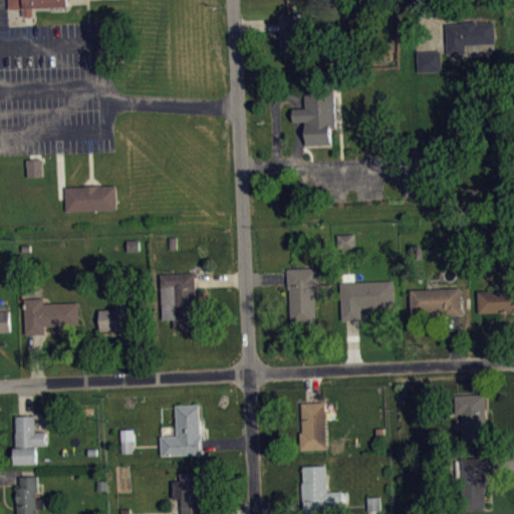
[(69,0),(70,5),(32,6),(33,15),(28,15),(23,15),(23,8),(9,8),(8,0),(69,0)]
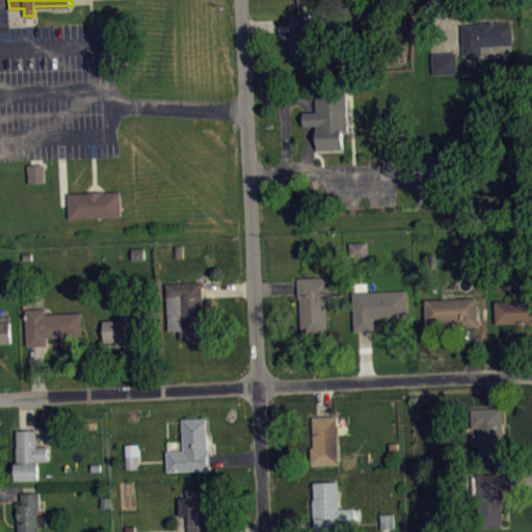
[(292,62),(316,62),(315,20),(291,21),(292,62)]
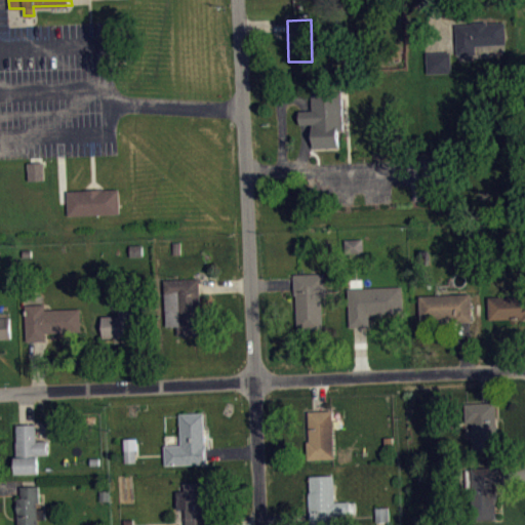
[(455,24),(457,54),(475,53),(475,46),(505,44),(503,23),(488,24),(488,22),(472,22),(472,24),(455,24)]
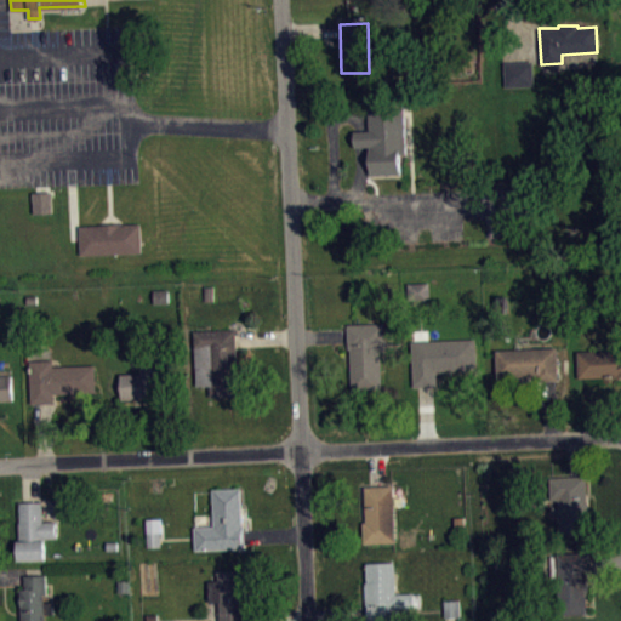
[(505,62),(506,87),(533,86),(531,62),(505,62)]
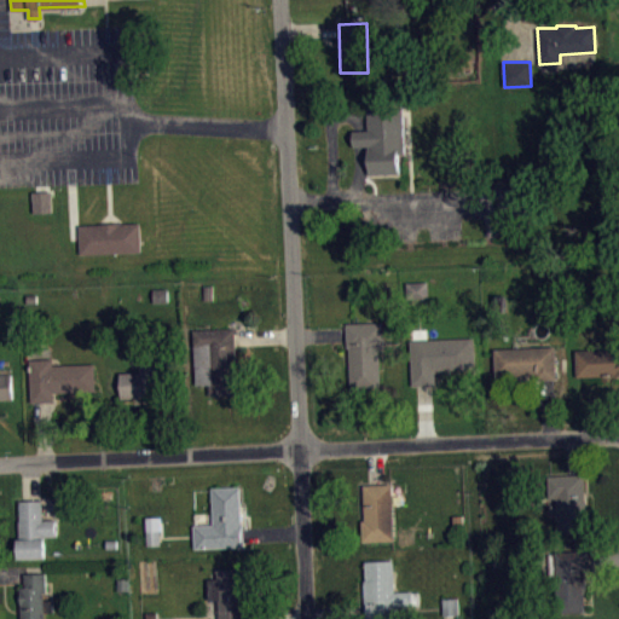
[(369,174),(366,146),(353,146),(352,129),(366,129),(366,109),(403,108),(404,154),(398,154),(399,173),(369,174)]
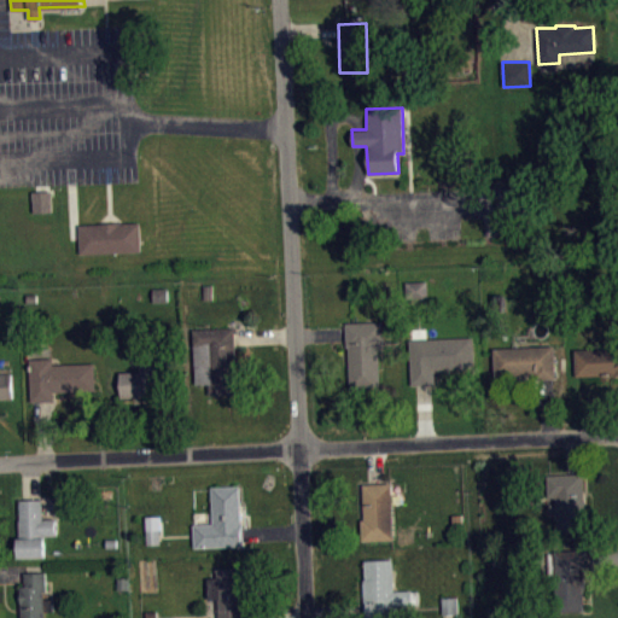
[(36,220),(54,219),(53,197),(35,198),(36,220)]
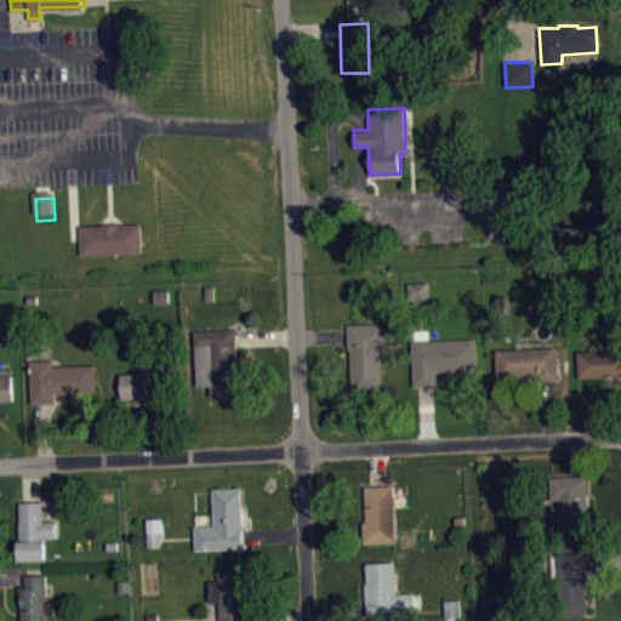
[(79,224),(141,222),(142,251),(80,254),(79,224)]
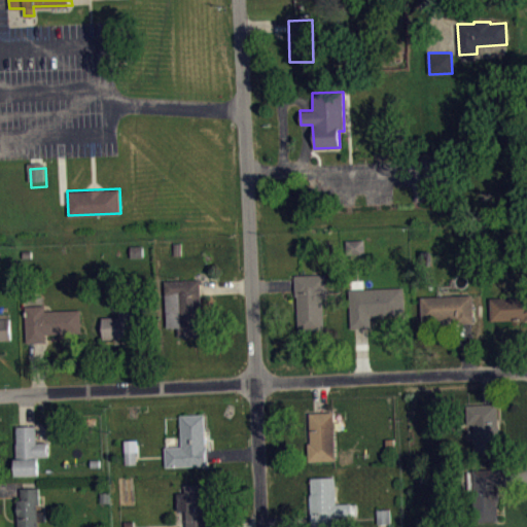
[(366,260),(366,245),(348,246),(348,260),(366,260)]
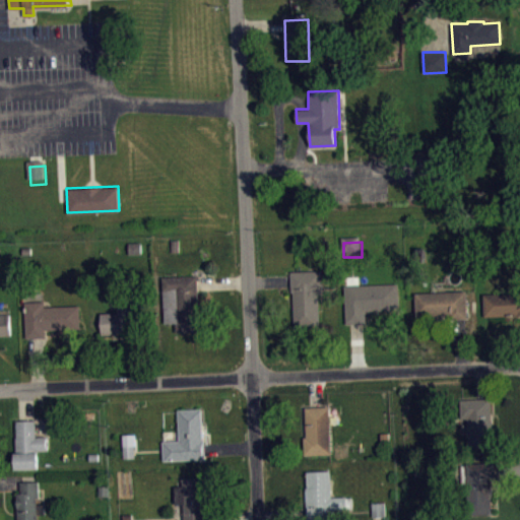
[(290,271),(295,324),(319,324),(319,294),(324,294),(323,269),(290,271)]
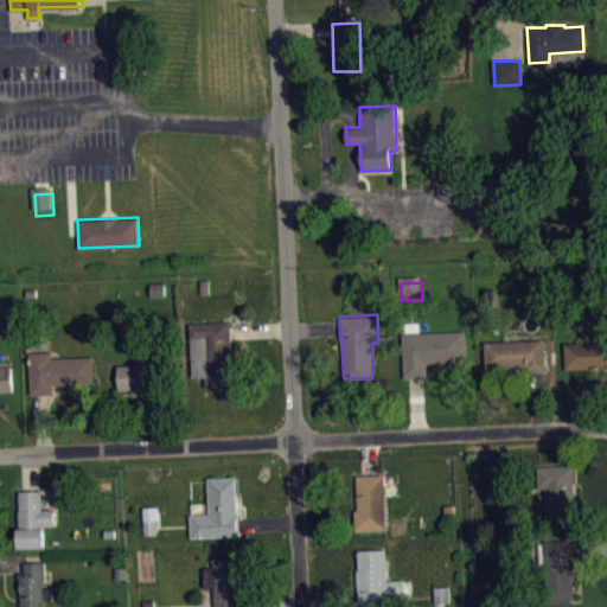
[(190,323),(192,377),(205,377),(205,387),(234,385),(231,321),(190,323)]
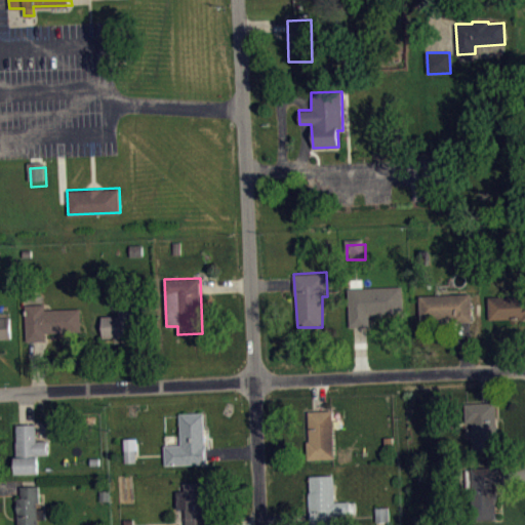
[(348,288),(349,326),(369,326),(368,313),(402,312),(401,286),(348,288)]
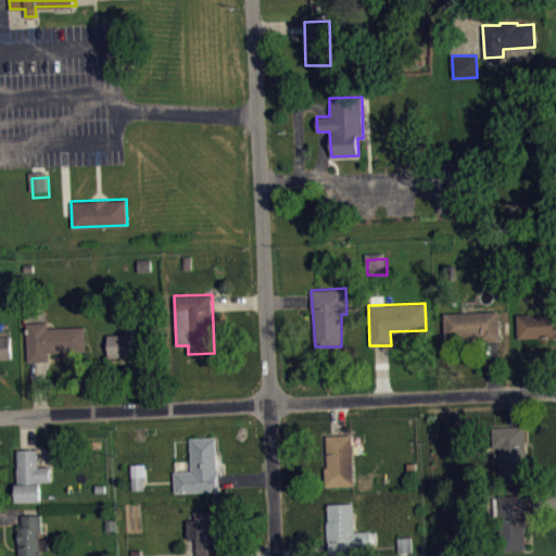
[(444,313),(445,338),(483,337),(483,341),(500,340),(497,310),(444,313)]
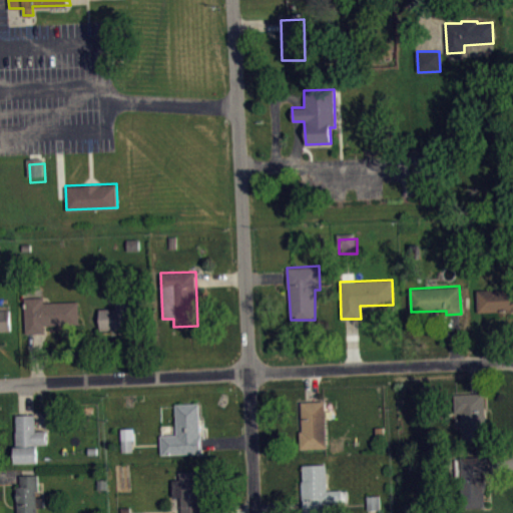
[(512,288),(477,290),(478,312),(512,311),(512,288)]
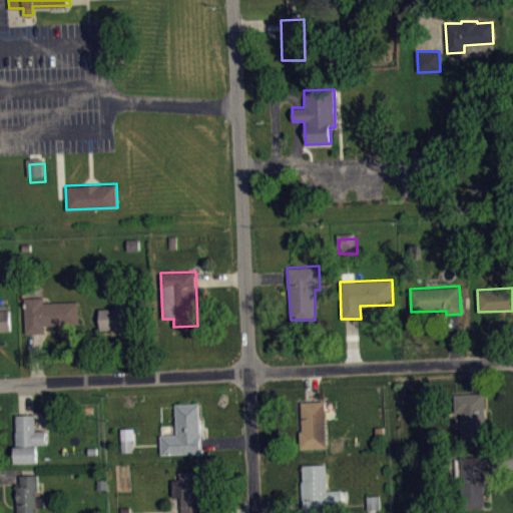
[(99,309),(100,331),(140,328),(137,289),(115,290),(116,308),(99,309)]
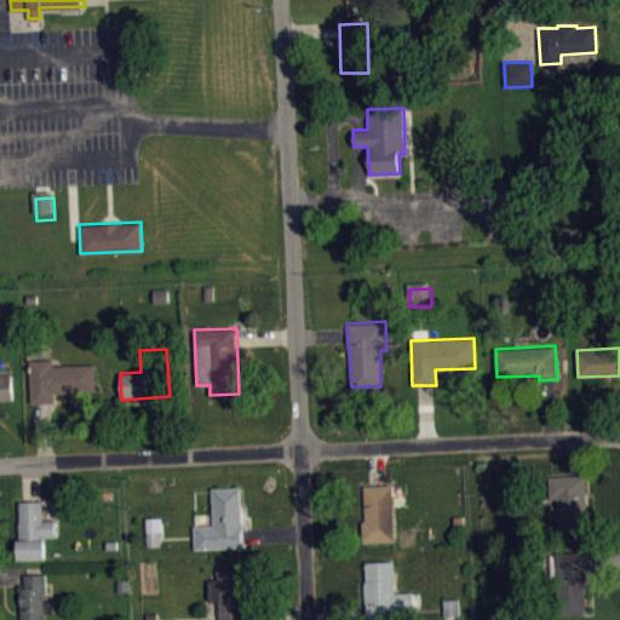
[(29,359),(32,403),(55,402),(55,389),(96,388),(95,363),(53,365),(52,359),(29,359)]
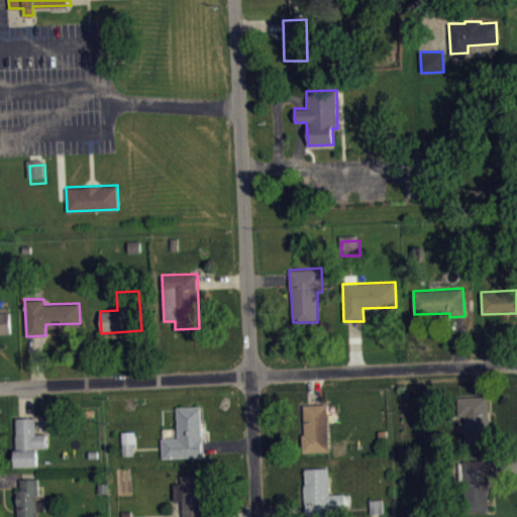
[(0,333),(11,333),(10,312),(0,312),(0,333)]
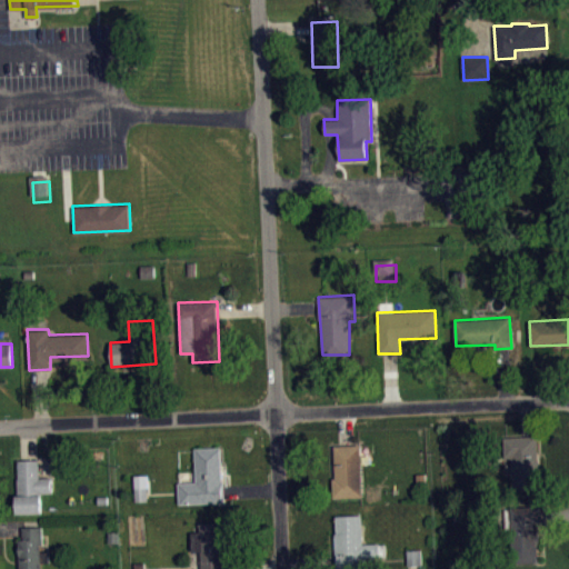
[(510,436),(512,490),(540,489),(538,436),(510,436)]
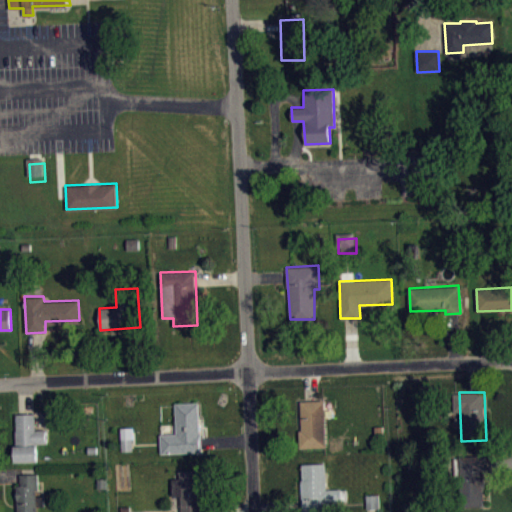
[(301,400),(303,430),(299,430),(300,447),(327,446),(324,399),(301,400)]
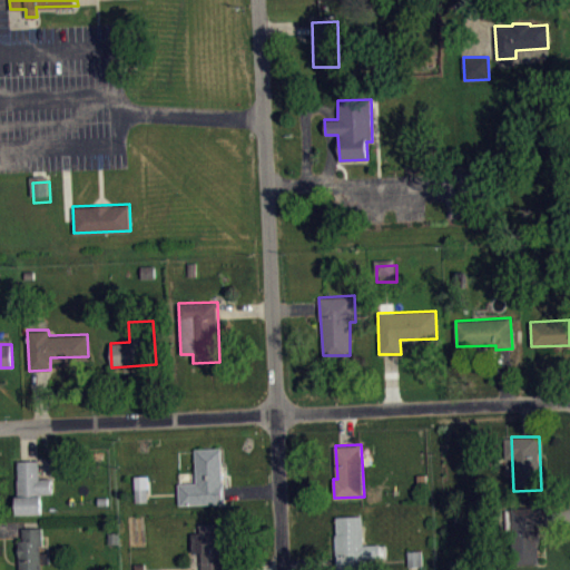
[(178,483),(179,504),(226,502),(224,481),(222,481),(222,446),(195,449),(196,482),(178,483)]
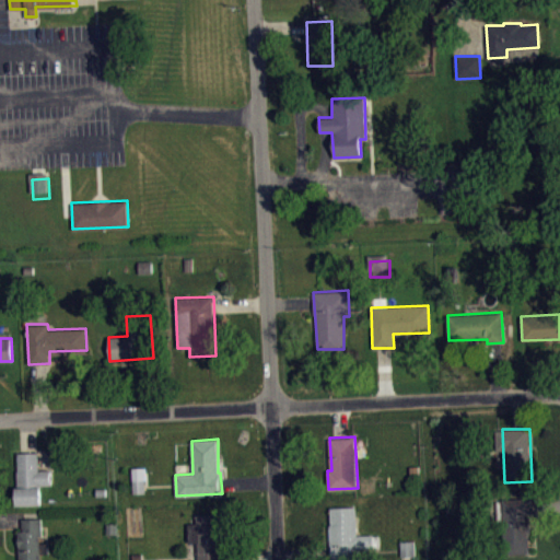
[(19,452),(19,470),(16,470),(18,487),(15,487),(16,504),(43,503),(42,486),(51,486),(50,468),(38,468),(37,451),(19,452)]
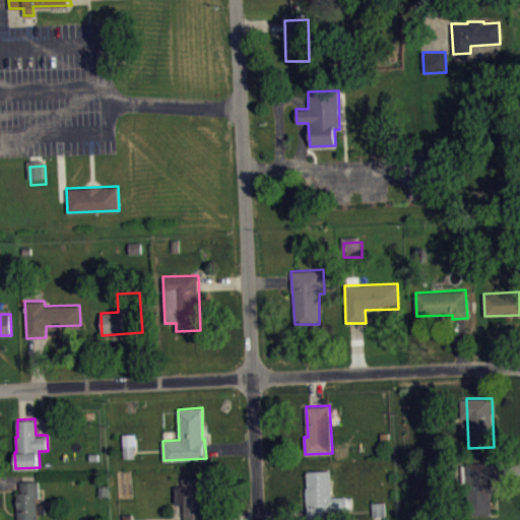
[(125,440),(125,464),(137,463),(137,440),(125,440)]
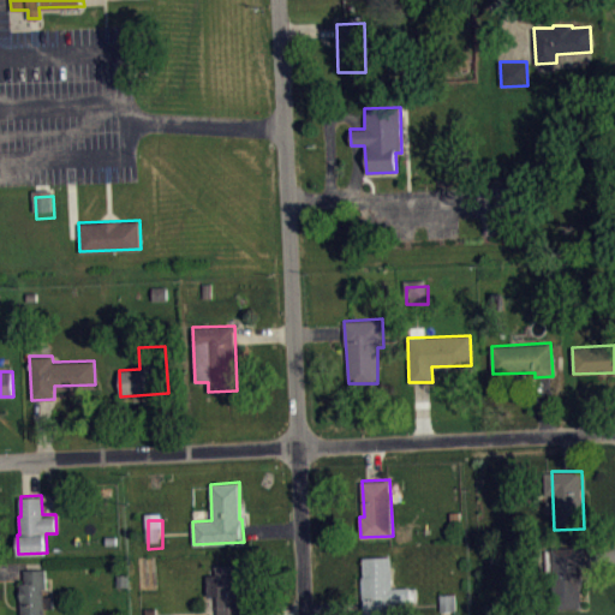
[(581,607),(556,608),(553,553),(579,550),(581,607)]
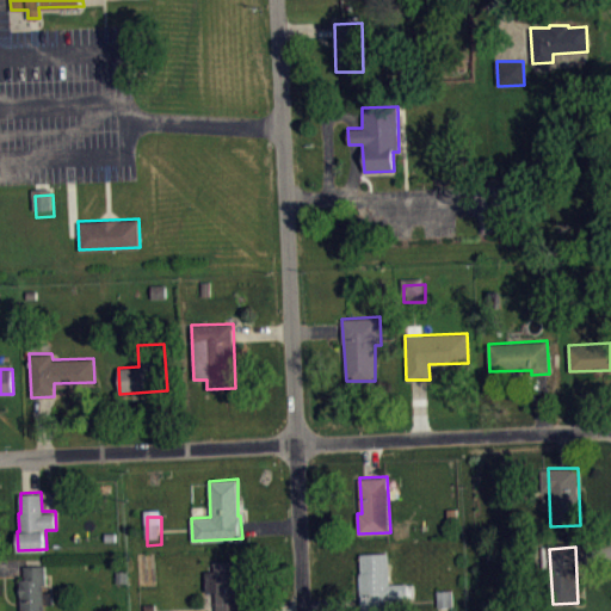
[(360,553),(360,572),(359,572),(359,592),(362,592),(362,610),(390,610),(390,602),(408,602),(407,582),(389,584),(389,551),(360,553)]
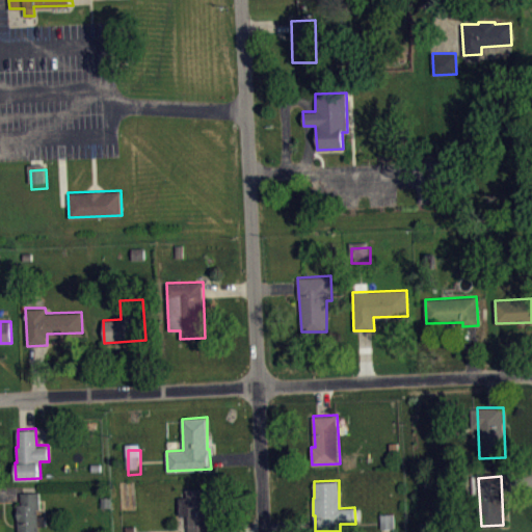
[(186,487),(186,497),(179,497),(180,514),(188,514),(188,531),(212,531),(211,487),(186,487)]
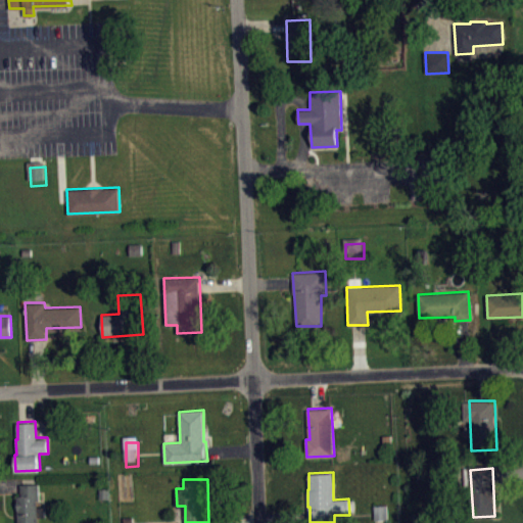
[(16,495),(17,522),(38,522),(38,517),(46,517),(45,506),(37,506),(37,500),(39,500),(39,483),(20,484),(20,495),(16,495)]
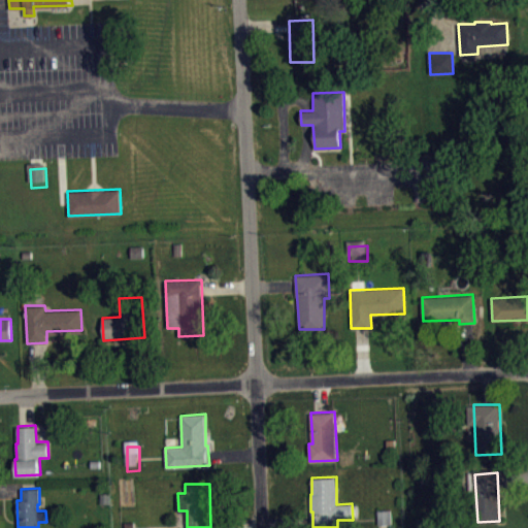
[(393,527),(393,516),(380,516),(380,527),(393,527)]
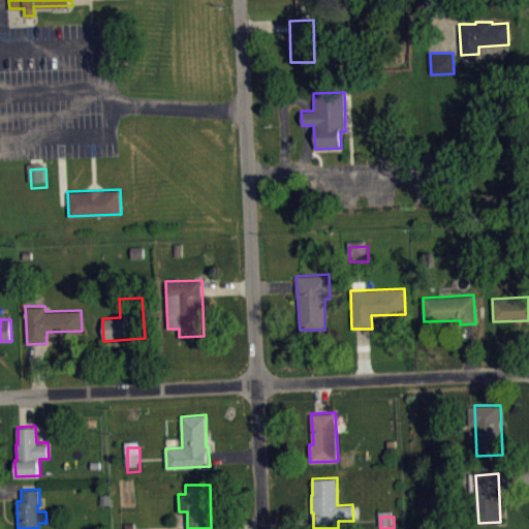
All buildings are outlined.
